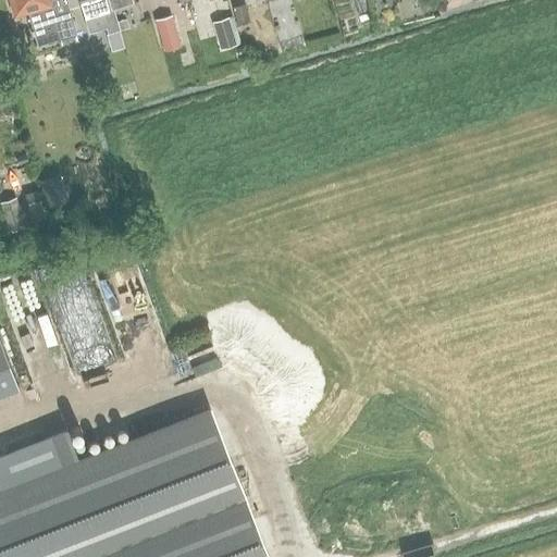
[(77,40),(77,38),(74,26),(65,0),(47,0),(10,0),(15,14),(27,10),(33,29),(31,31),(32,35),(34,34),(37,46),(58,40),(60,46),(77,40)]
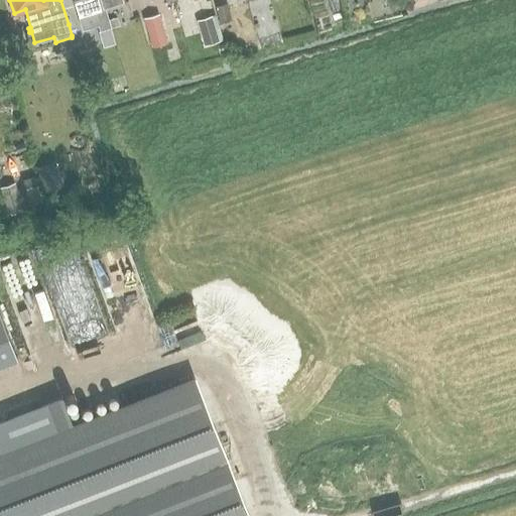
[(101,0),(72,0),(77,17),(82,31),(98,26),(99,31),(110,28),(108,20),(105,9),(101,0)]
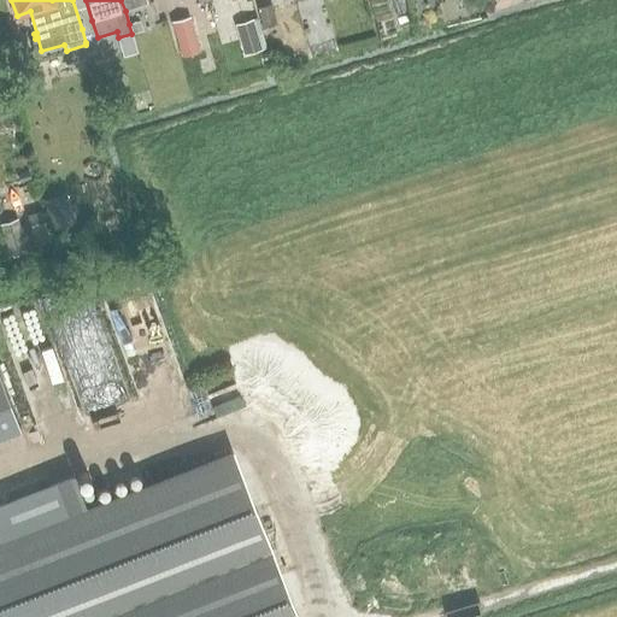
[(147,0),(121,0),(125,11),(142,6),(147,21),(157,18),(152,1),(148,3),(147,0)]
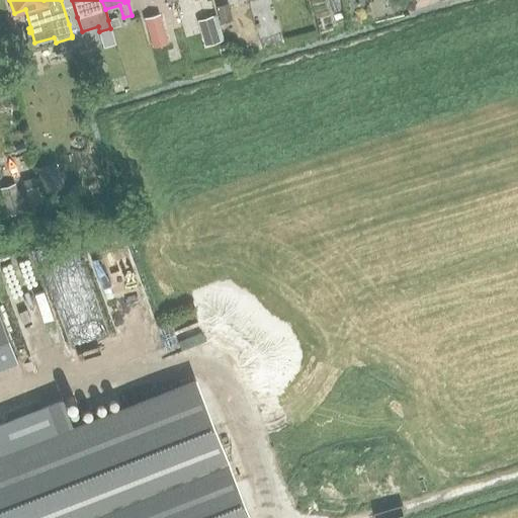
[(232,20),(228,4),(216,7),(220,23),(232,20)]
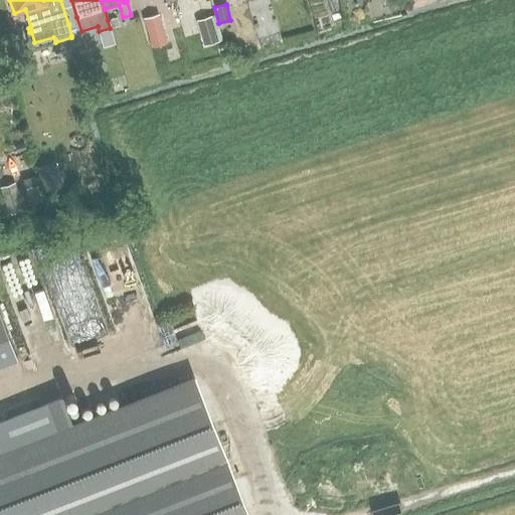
[(158,16),(144,20),(152,48),(166,43),(158,16)]
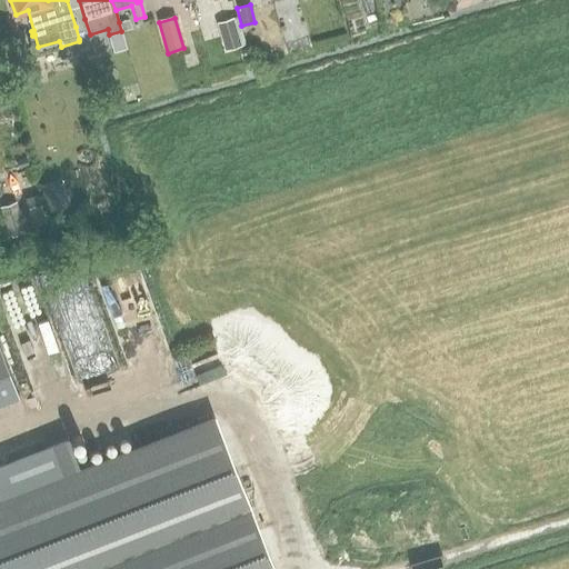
[(241,46),(233,18),(216,23),(225,50),(241,46)]
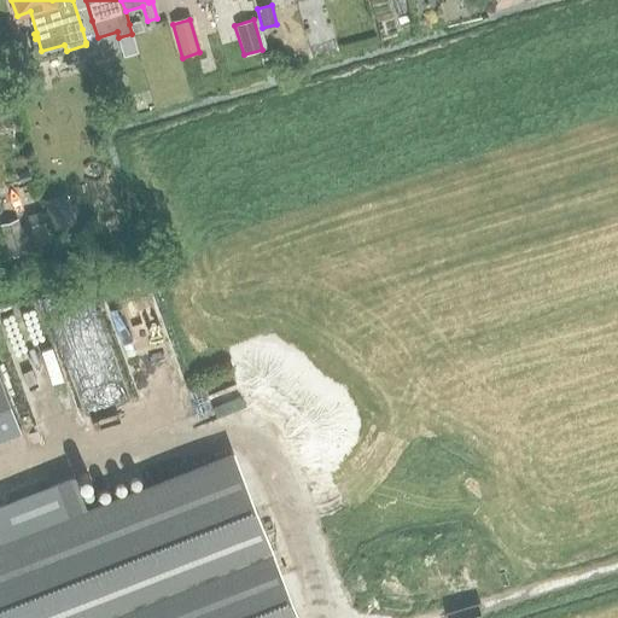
[(139,21),(129,24),(132,34),(143,30),(139,21)]
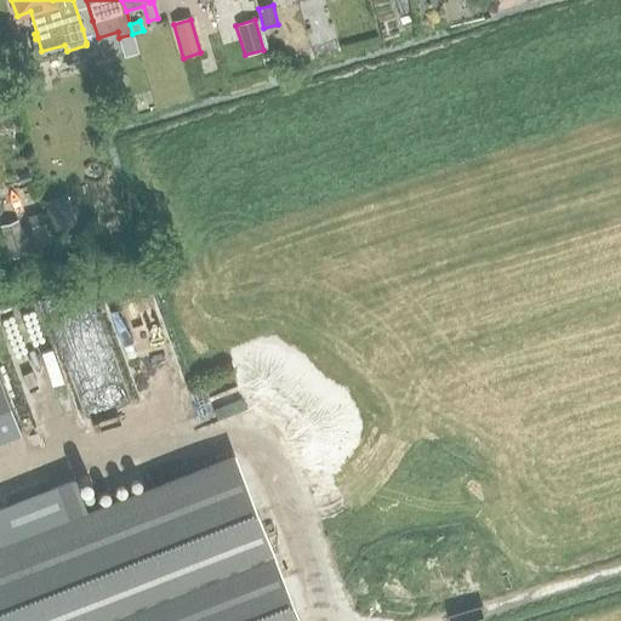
[(20,186),(32,183),(29,174),(17,176),(20,186)]
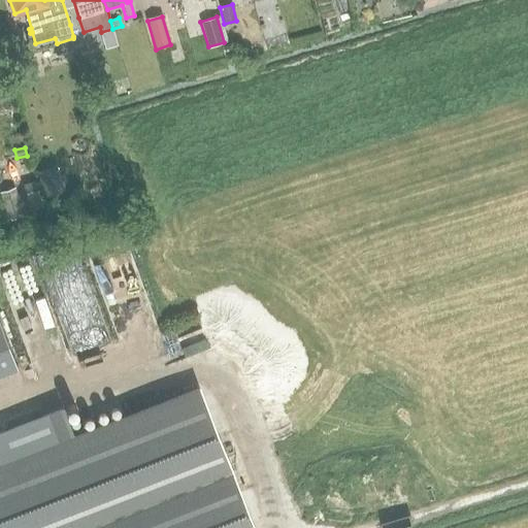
[(56,166),(36,172),(44,197),(64,191),(56,166)]
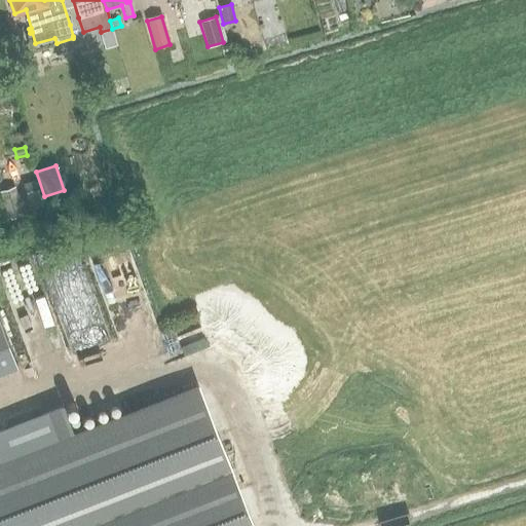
[(14,187),(0,191),(0,192),(7,216),(23,211),(14,187)]
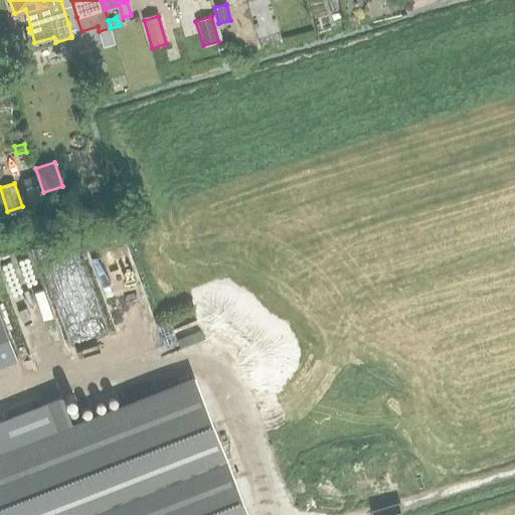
[(25,188),(30,206),(42,202),(36,184),(25,188)]
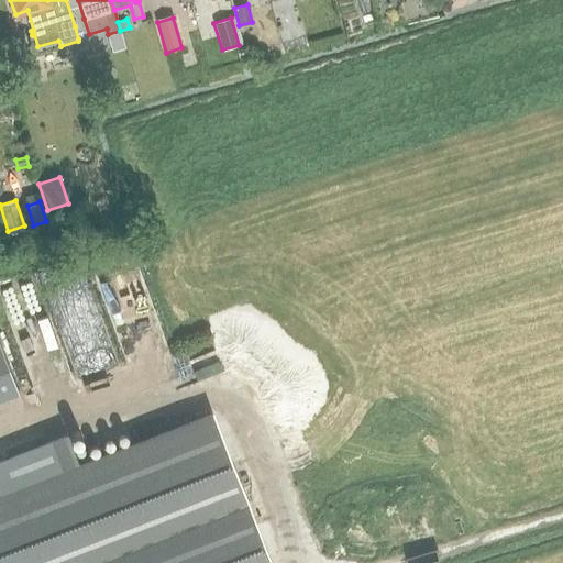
[(117,343),(85,255),(45,271),(77,357),(117,343)]
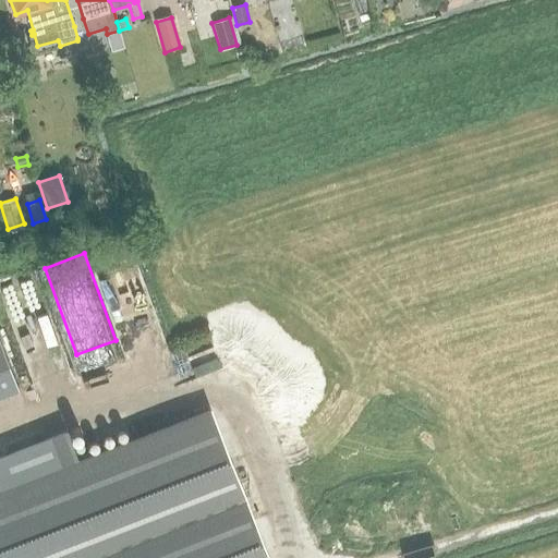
[(101,268),(112,302),(150,289),(140,255),(101,268)]
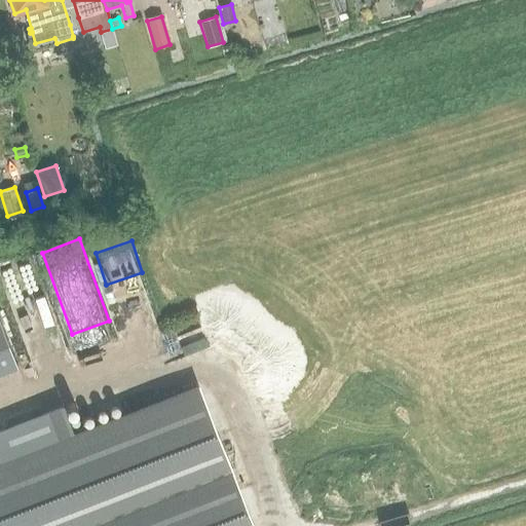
[(30,303),(41,362),(59,359),(61,370),(77,367),(72,340),(63,342),(60,329),(47,331),(41,300),(30,303)]
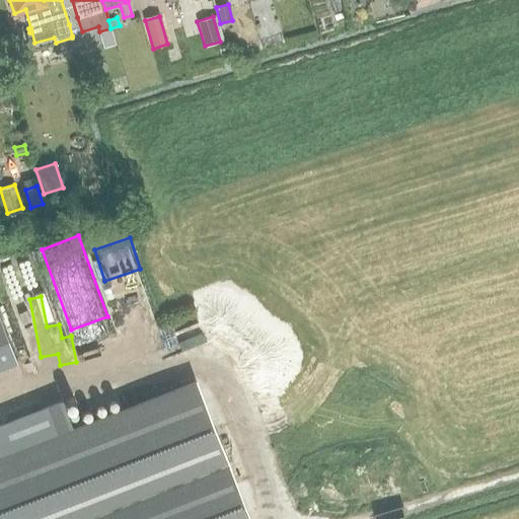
[(0,317),(0,366),(16,361),(0,317)]
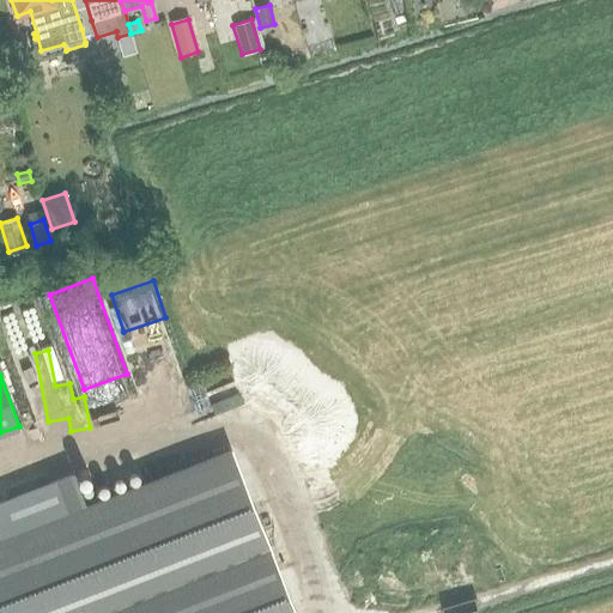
[(0,541),(0,612),(292,612),(230,453),(0,541)]
